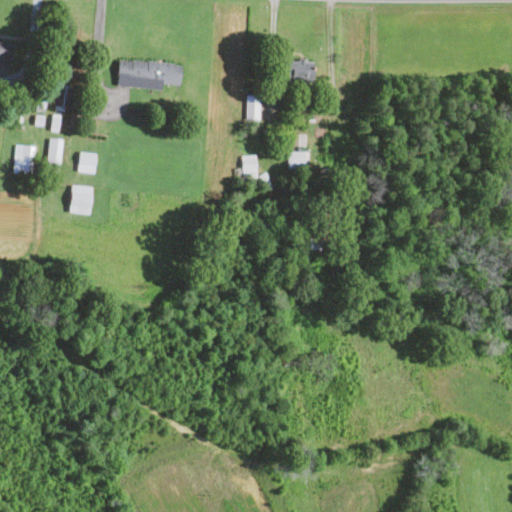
[(12,39),(0,38),(0,58),(10,59),(12,39)]
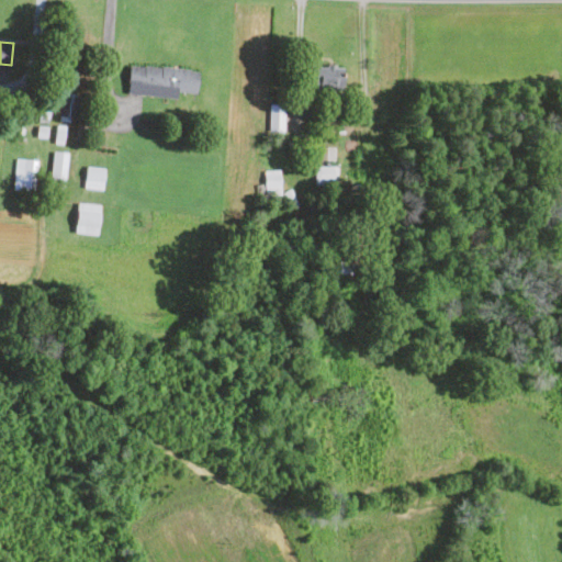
[(125,92),(175,99),(176,91),(195,93),(198,70),(128,63),(125,92)]
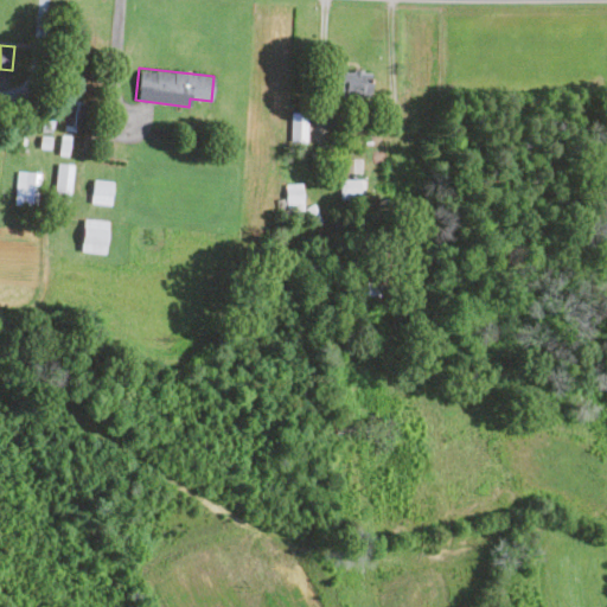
[(63,125),(82,126),(83,100),(64,100),(63,125)]
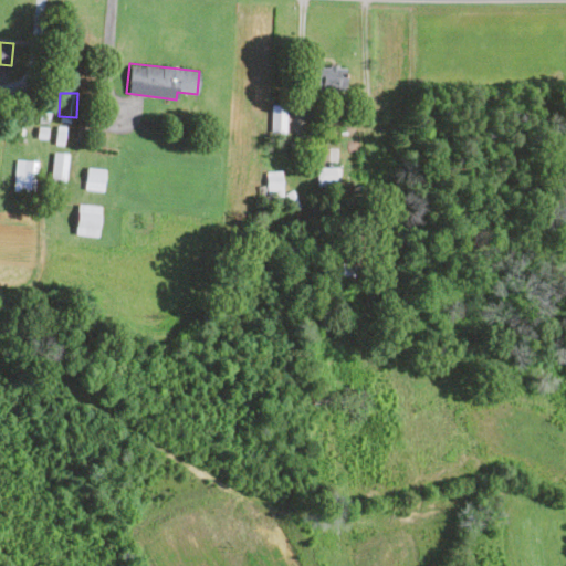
[(270,132),(285,132),(286,105),(271,104),(270,132)]
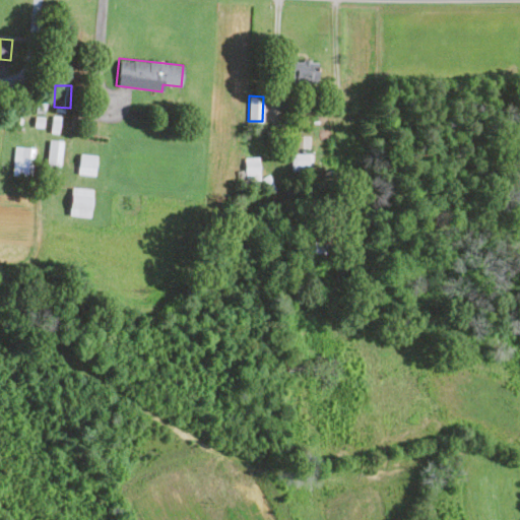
[(297,147),(309,147),(309,135),(298,135),(297,147)]
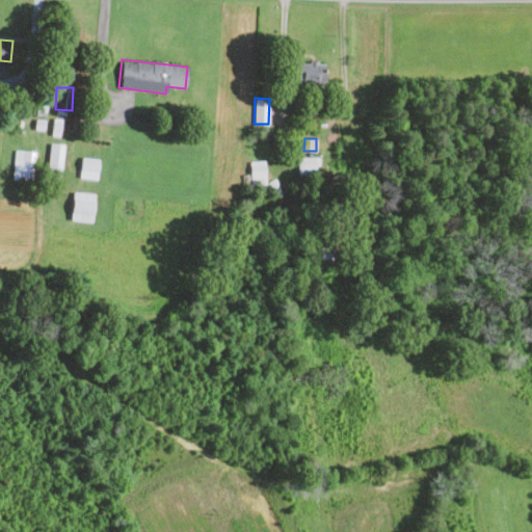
[(63,143),(50,142),(46,178),(59,179),(63,143)]
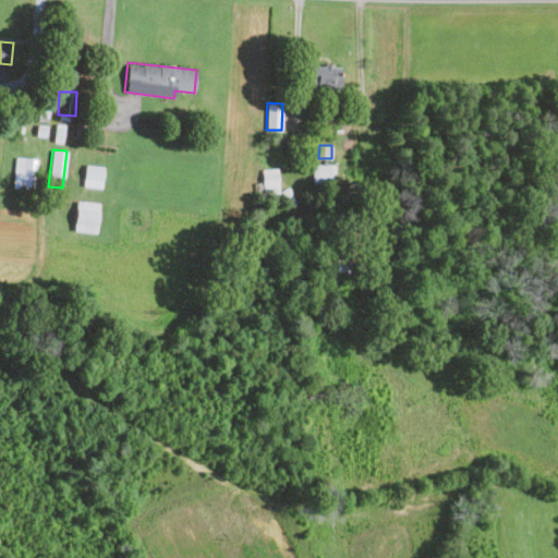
[(36,159),(15,156),(11,187),(32,190),(36,159)]
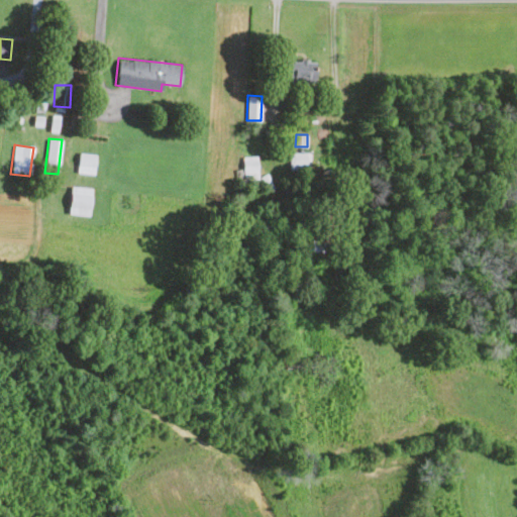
[(76,172),(93,175),(96,154),(79,151),(76,172)]
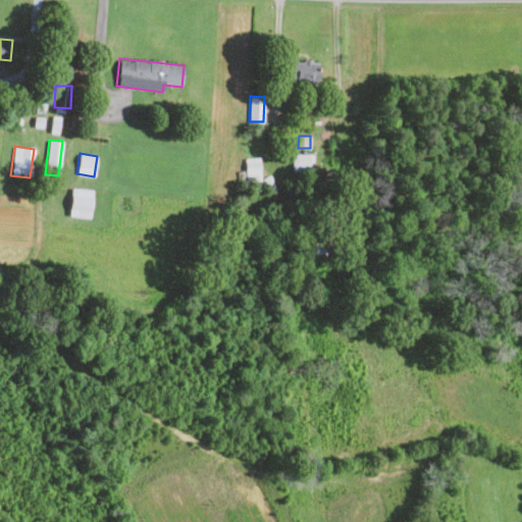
[(313,154),(291,154),(292,172),(313,171),(313,154)]
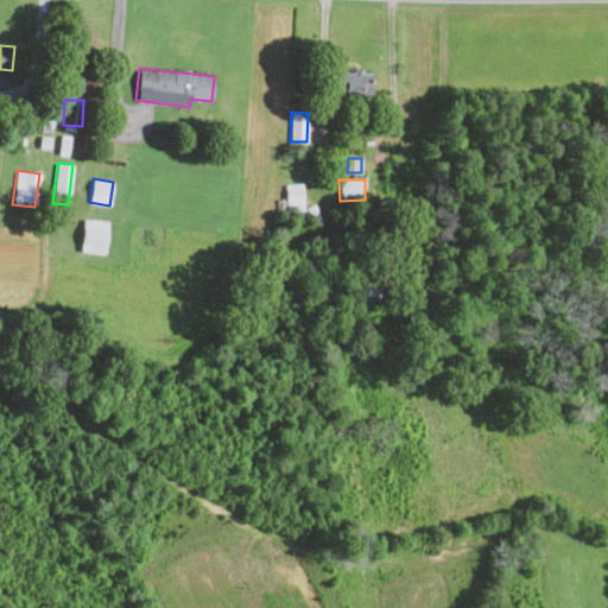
[(105,253),(106,221),(81,220),(80,252),(105,253)]
